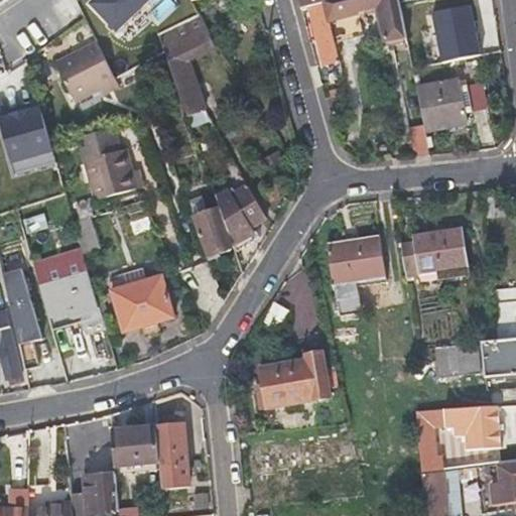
[(91,0),(87,4),(115,34),(150,0),(91,0)]
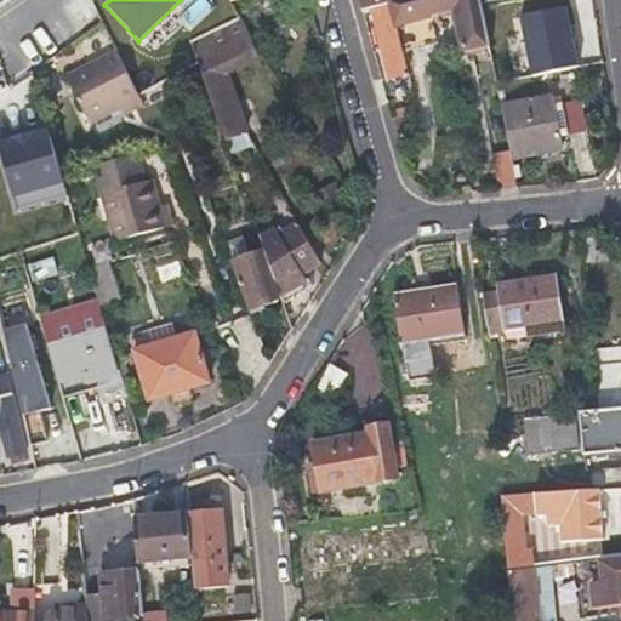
[(359,0),(363,12),(371,10),(410,0),(359,0)]
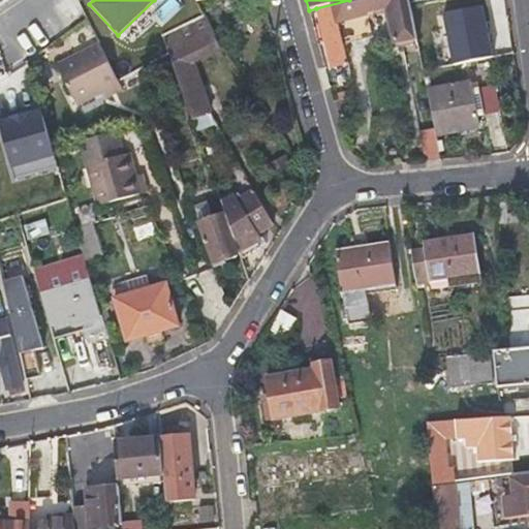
[(408,0),(349,0),(316,8),(332,68),(349,64),(340,25),(369,18),(368,12),(390,7),(410,3),(408,0)]
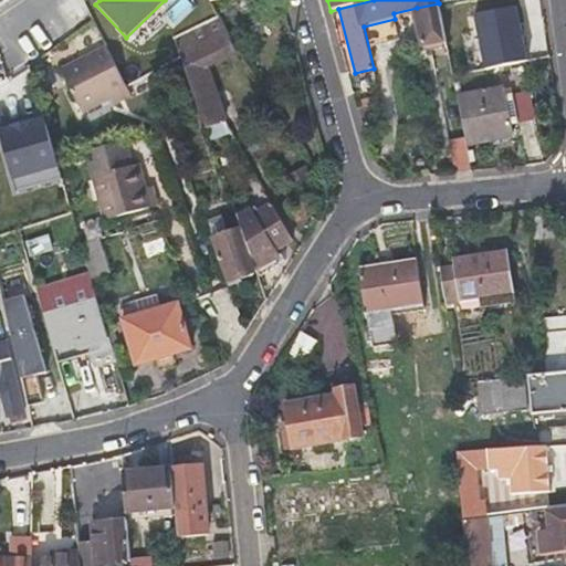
[(464,0),(470,22),(523,10),(521,0),(464,0)]
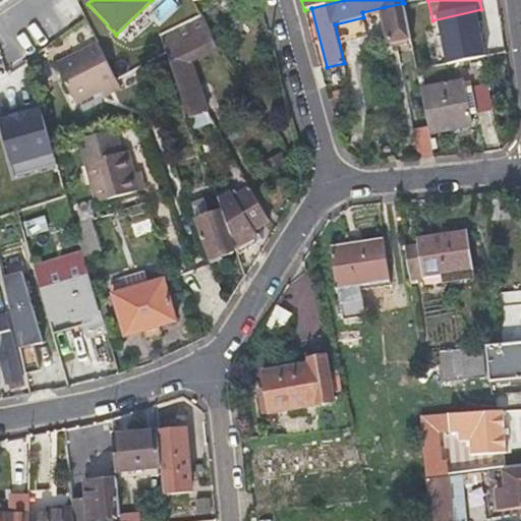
[(410,40),(404,3),(384,7),(391,45),(401,42),(410,40)]
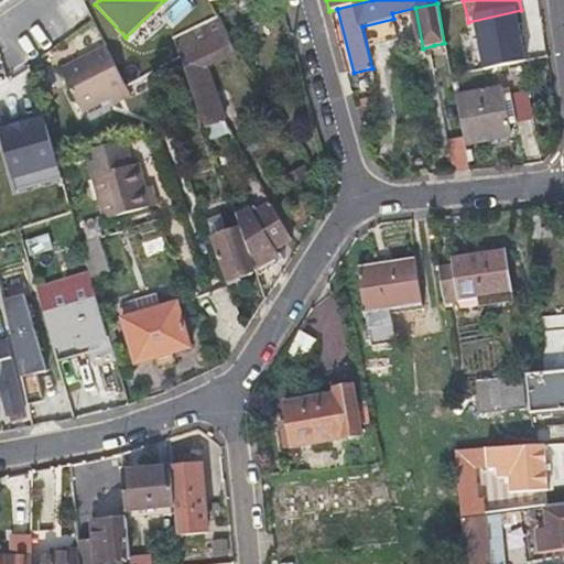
[(446,51),(444,43),(434,45),(423,49),(415,8),(392,13),(393,19),(393,22),(411,19),(419,56),(446,51)]
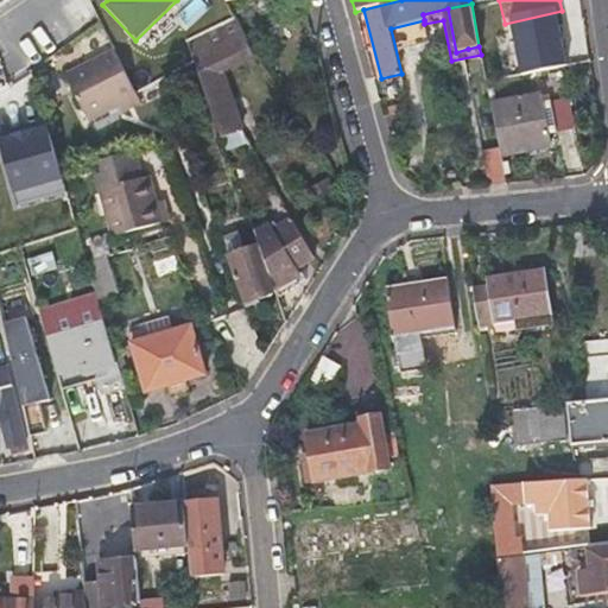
[(221,137),(230,133),(240,131),(242,130),(222,70),(249,57),(242,42),(246,40),(234,17),(188,40),(196,62),(221,137)]
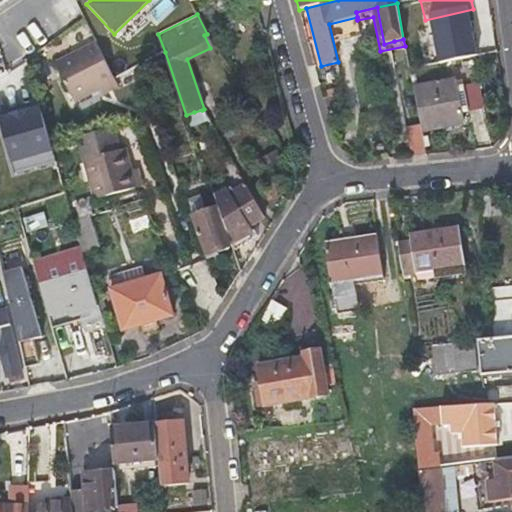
[(109,80),(114,78),(115,77),(95,41),(54,64),(76,102),(102,88),(105,93),(112,89),(109,80)]
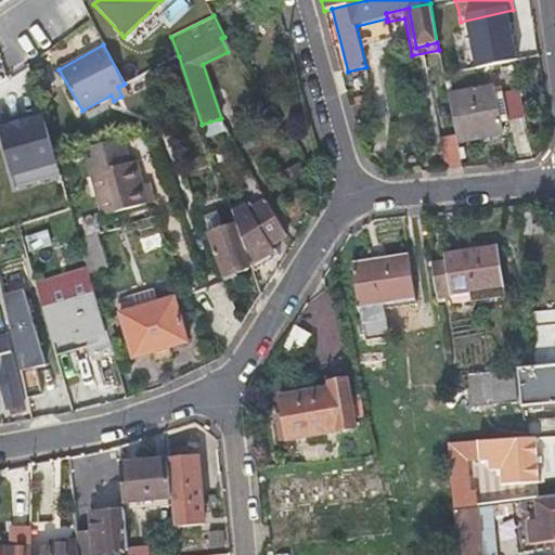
[(128,93),(124,85),(118,87),(121,97),(128,93)]
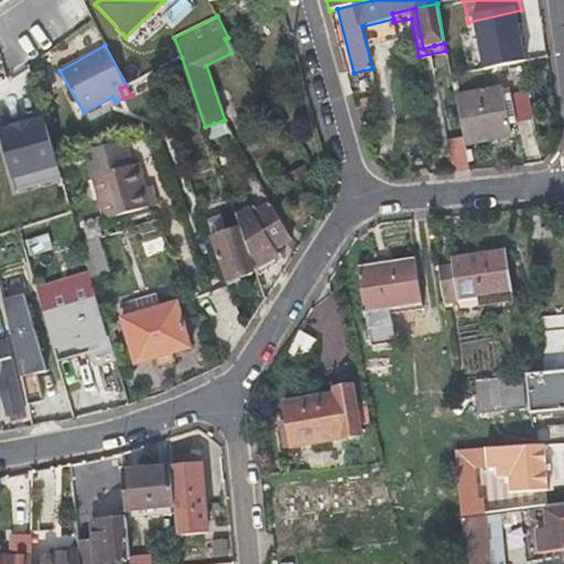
[(465,145),(488,141),(510,137),(508,127),(514,126),(510,98),(503,99),(501,91),(456,99),(464,138),(465,145)]
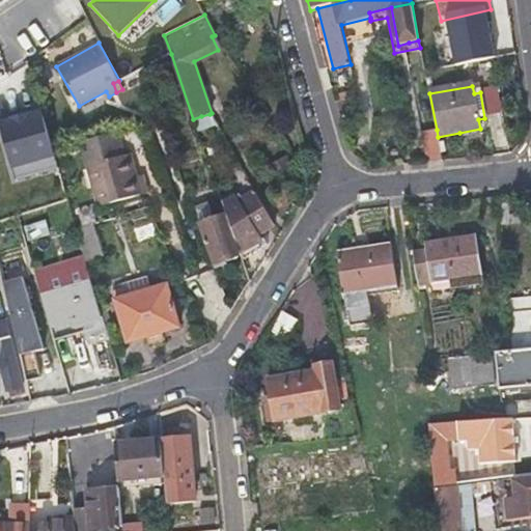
[(0,139),(12,184),(58,170),(40,107),(6,116),(2,100),(0,100),(0,139)]
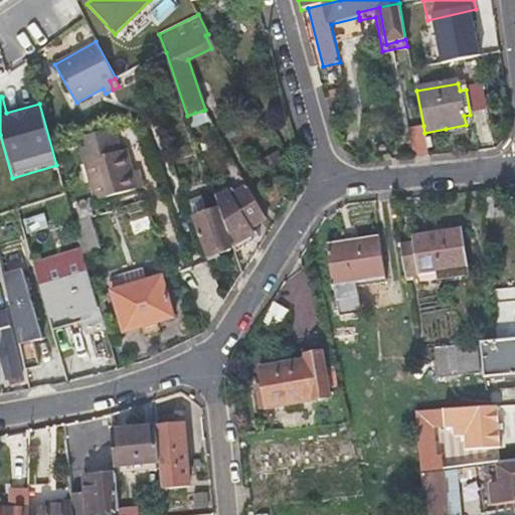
[(94,202),(115,195),(136,189),(131,171),(117,126),(75,138),(94,202)]
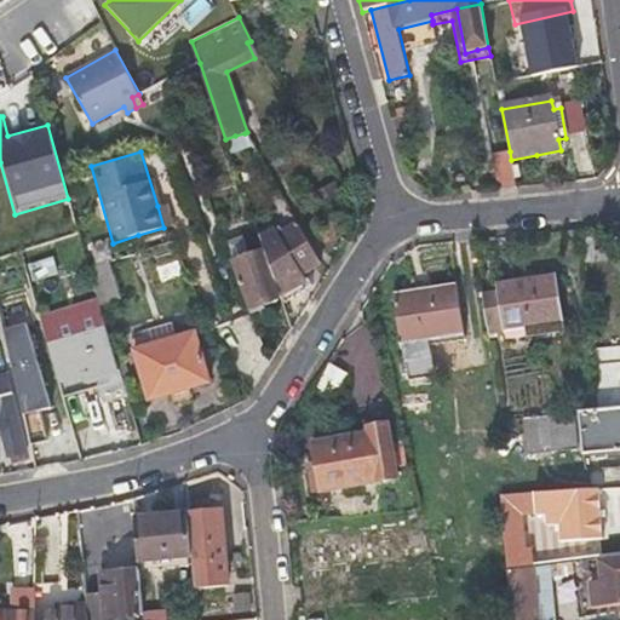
[(492,155),(498,190),(517,188),(511,160),(510,151),(492,155)]
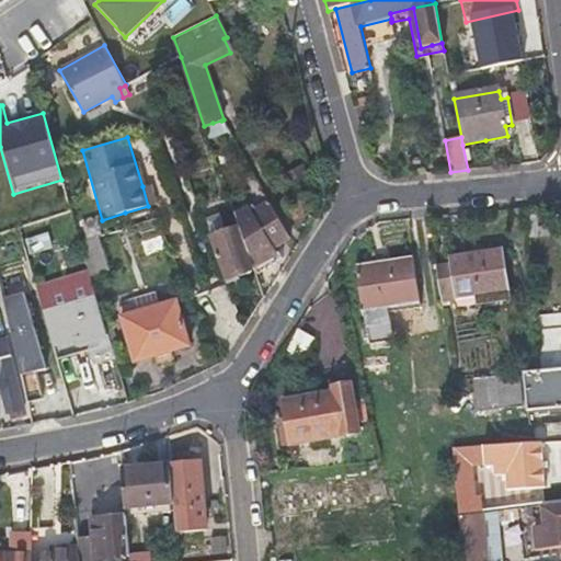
[(255,173),(251,175),(245,179),(254,195),(265,190),(255,173)]
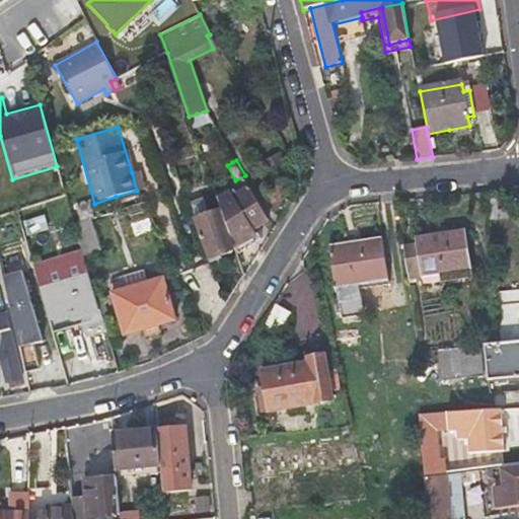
[(132,172),(137,191),(145,188),(138,169),(132,172)]
